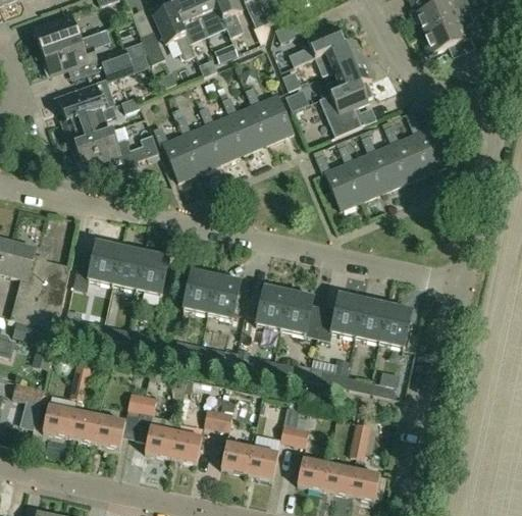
[(165,43),(175,39),(185,59),(194,55),(170,0),(169,0),(163,2),(165,8),(152,13),(165,43)]
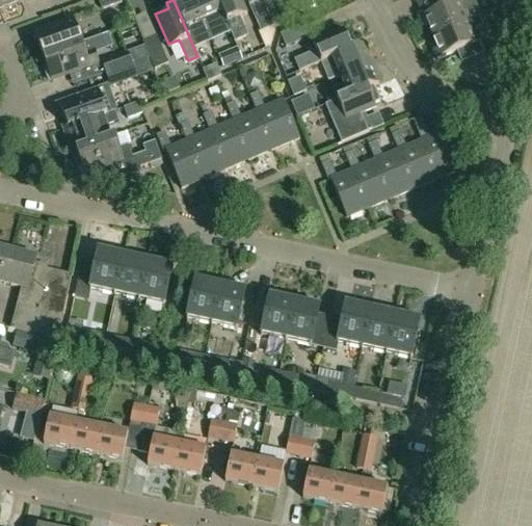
[(197,56),(189,35),(188,32),(206,24),(195,0),(174,0),(197,56)]
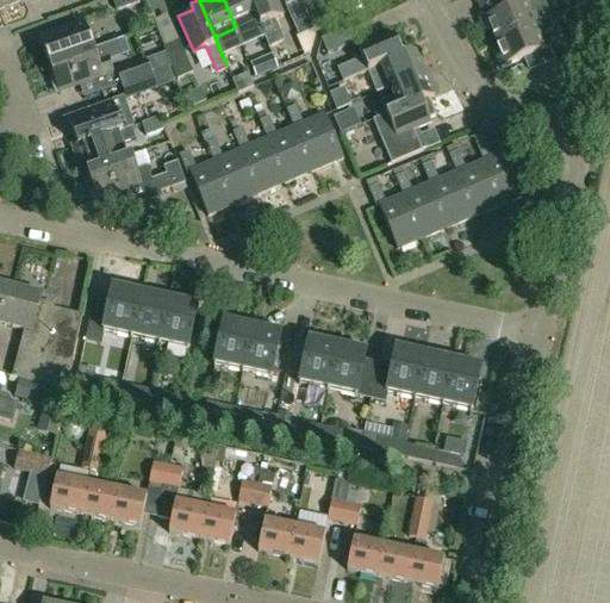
[(224,0),(236,28),(259,18),(250,0),(224,0)]
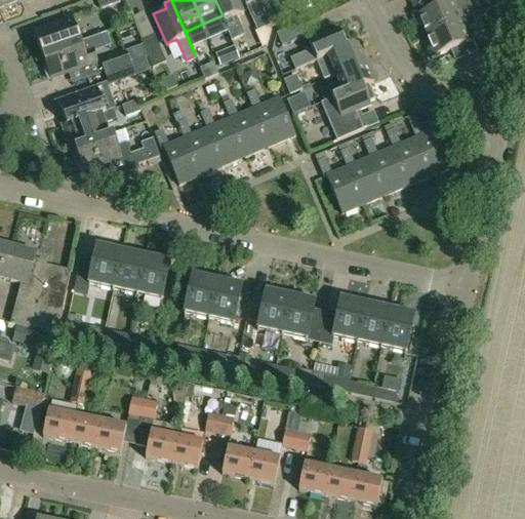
[(215,0),(223,15),(231,37),(245,31),(238,12),(243,9),(239,0),(215,0)]
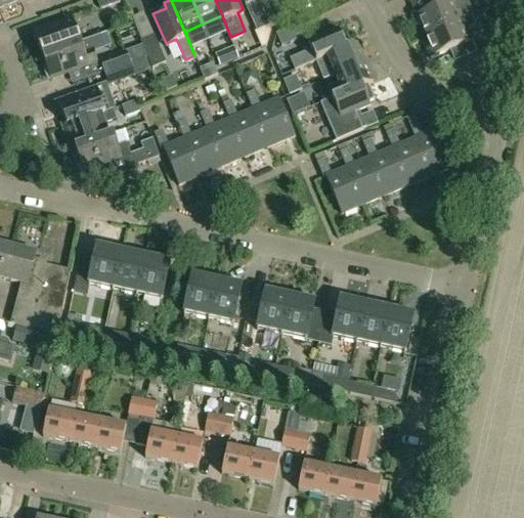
[(269,22),(260,0),(247,0),(245,1),(256,27),(269,22)]
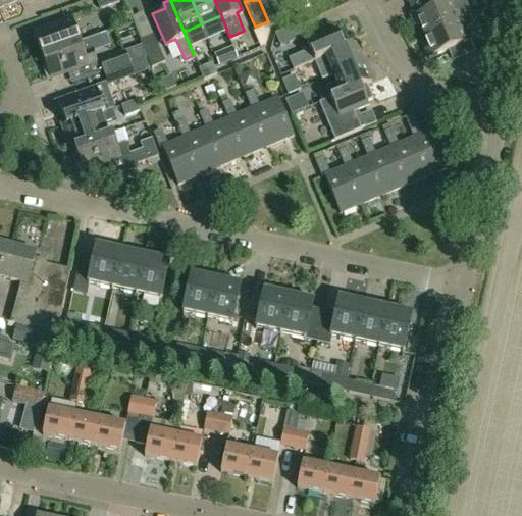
[(419,20),(424,32),(470,12),(467,3),(468,3),(467,0),(411,0),(416,11),(411,13),(415,21),(419,20)]
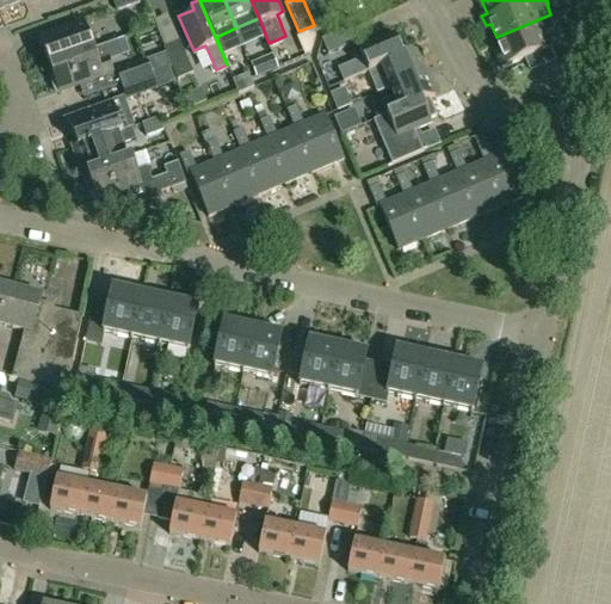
[(497,53),(501,63),(524,54),(530,67),(556,56),(550,42),(545,44),(539,31),(555,25),(550,14),(497,37),(503,50),(497,53)]
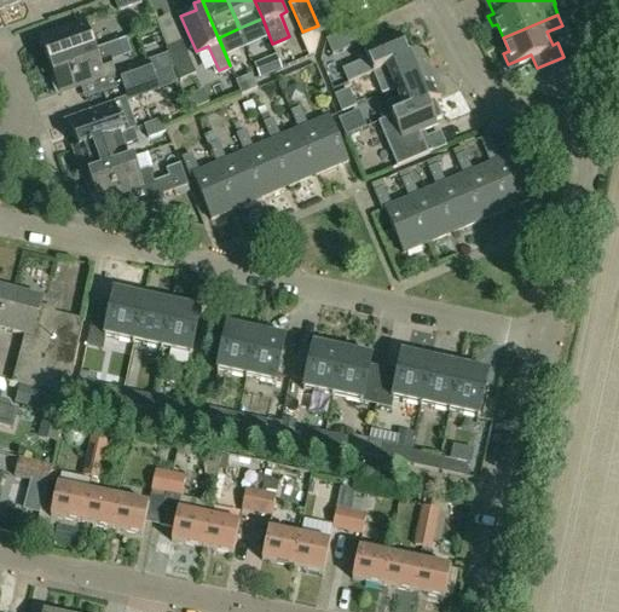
[(40,34),(50,62),(94,45),(85,18),(40,34)]
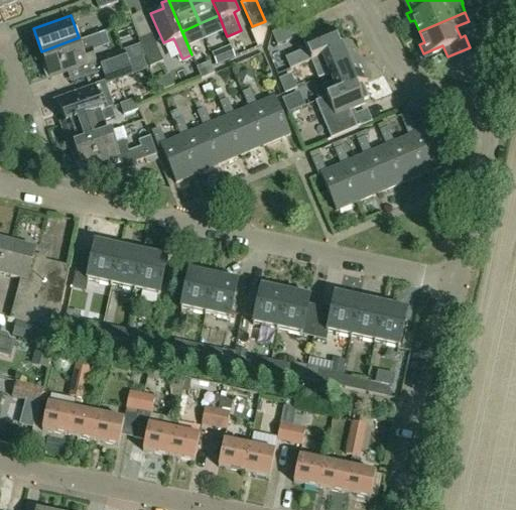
[(297,18),(272,29),(277,42),(303,31),(297,18)]
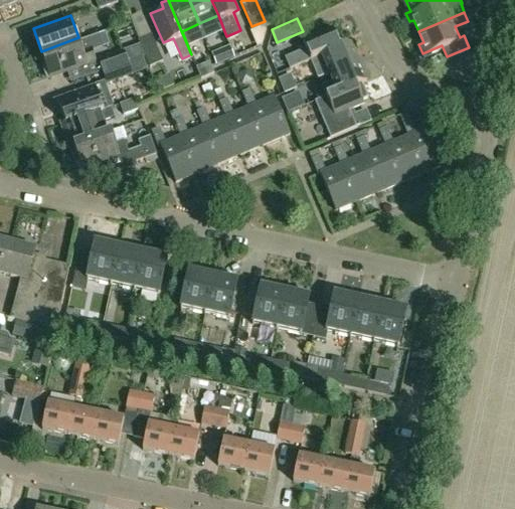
[(290,64),(302,59),(350,39),(350,38),(345,40),(342,34),(337,37),(331,24),(302,37),(305,45),(285,53),(290,64)]
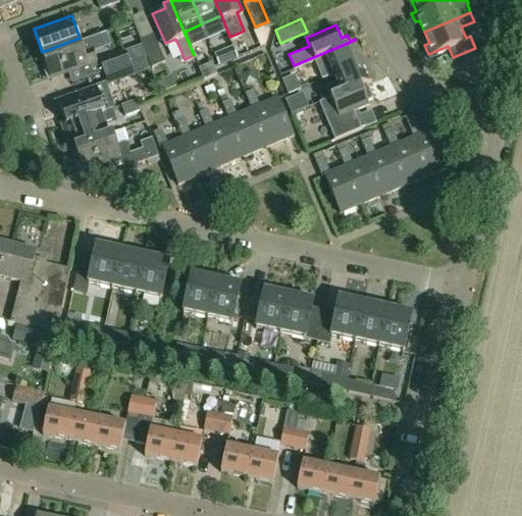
[(153,31),(140,37),(152,64),(164,58),(153,31)]
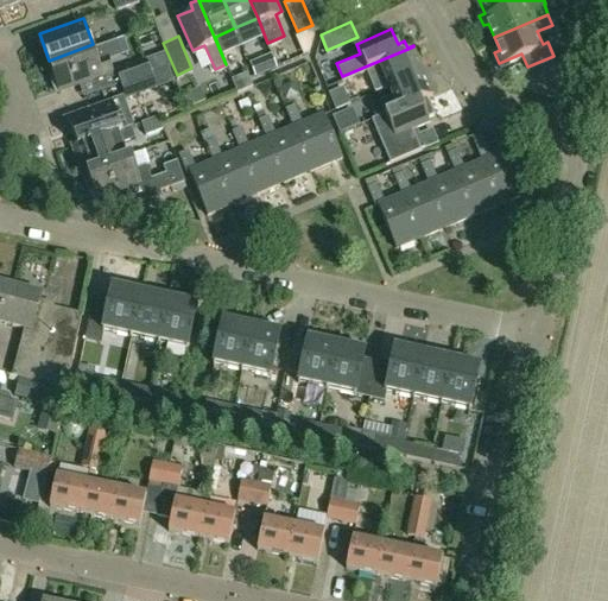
[(58,87),(112,68),(107,52),(96,57),(93,44),(49,61),(58,87)]
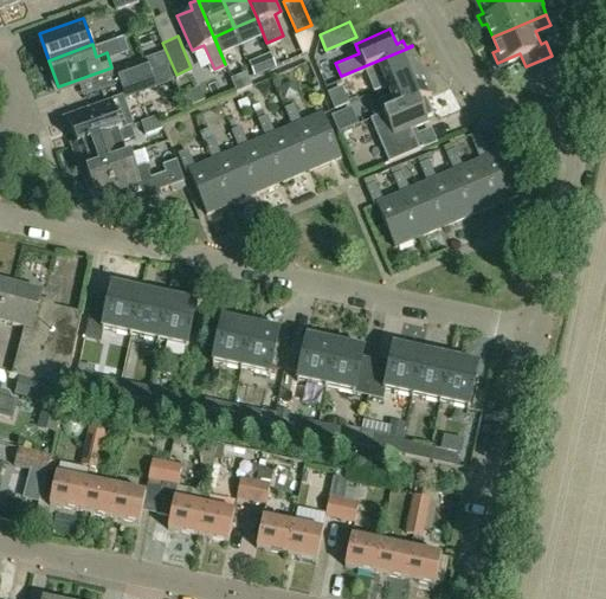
[(355,70),(365,66),(374,88),(387,83),(421,68),(412,46),(355,70)]
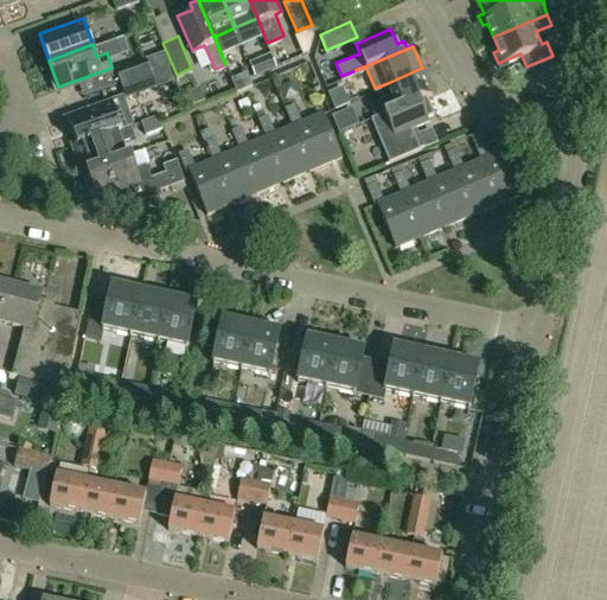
[(149,69),(145,56),(116,66),(121,80),(149,69)]
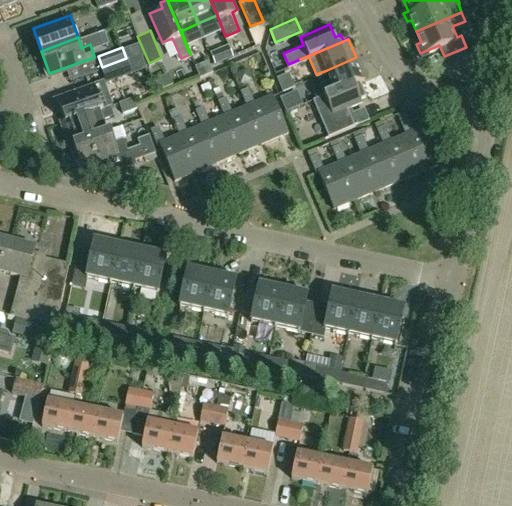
[(364,76),(356,57),(327,70),(330,77),(311,85),(316,95),(316,96),(324,93),(364,76)]
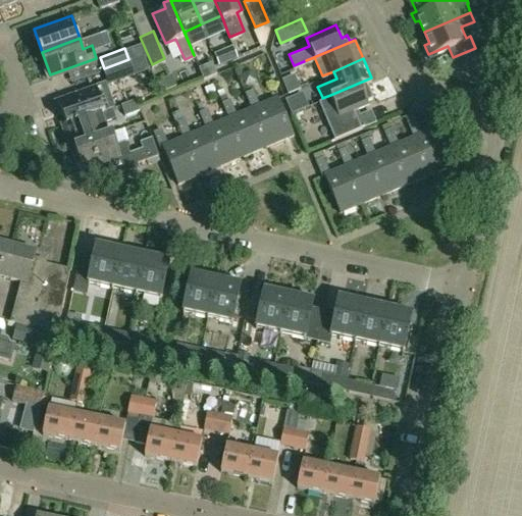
[(104,68),(108,80),(133,71),(128,59),(104,68)]
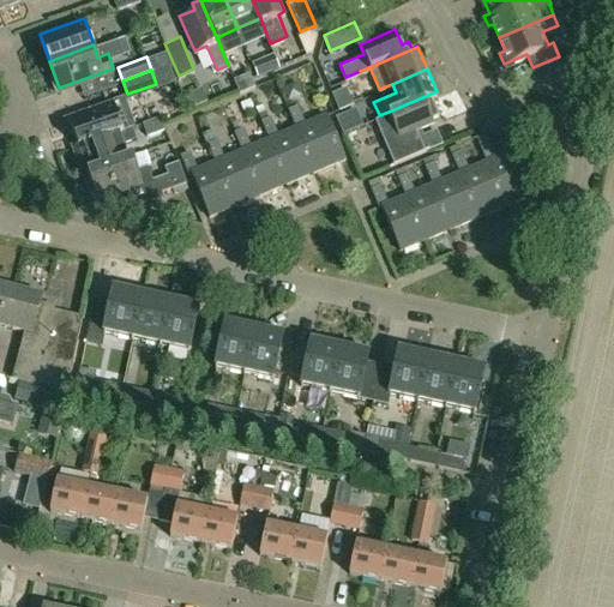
[(240,90),(254,83),(248,70),(234,76),(240,90)]
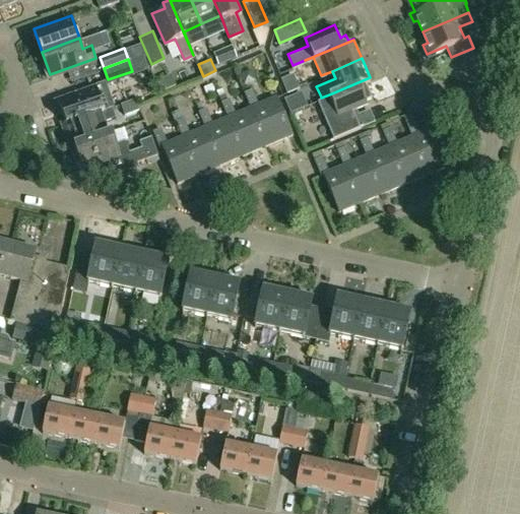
[(286,90),(299,85),(293,71),(281,76),(286,90)]
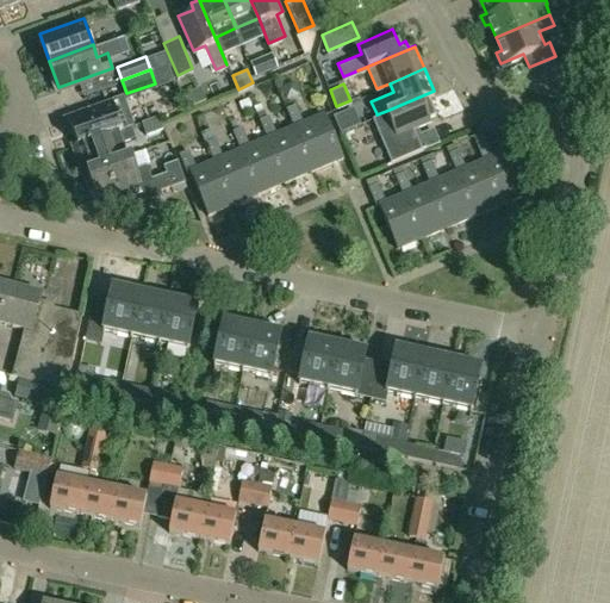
[(434,91),(386,111),(377,114),(377,113),(373,116),(391,160),(422,147),(414,125),(430,118),(428,113),(435,111),(428,94),(434,91)]
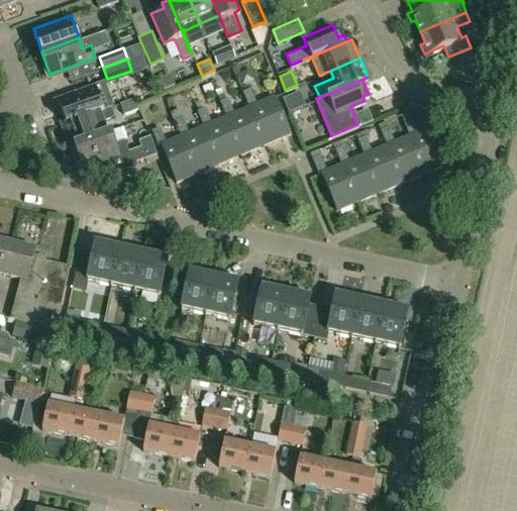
[(95,84),(58,97),(66,119),(62,120),(62,121),(103,106),(111,104),(114,103),(104,78),(94,81),(95,84)]
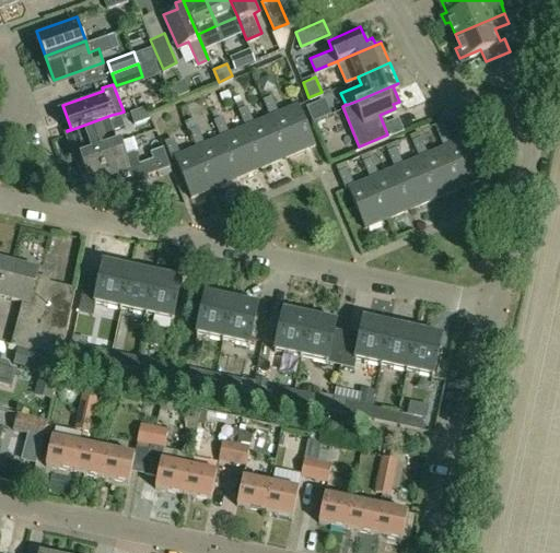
[(270,93),(263,96),(269,114),(272,113),(290,152),(315,141),(298,102),(278,110),(270,93)]
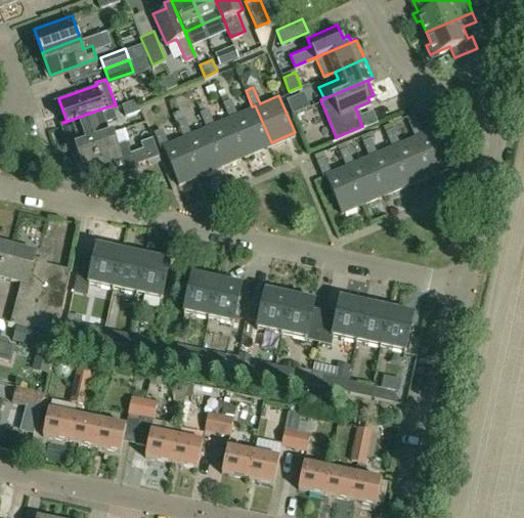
[(125,113),(140,108),(136,96),(122,102),(125,113)]
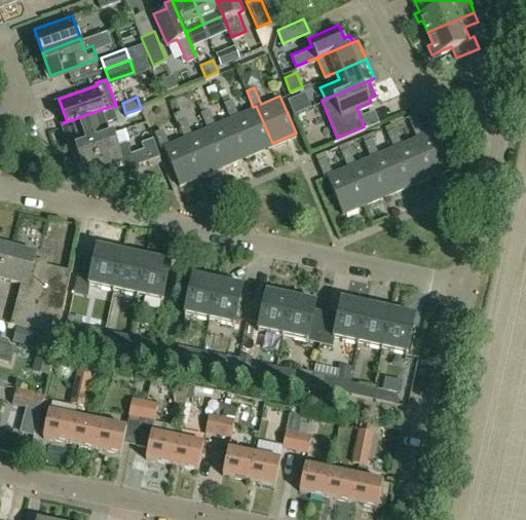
[(223,101),(230,117),(233,115),(249,153),(272,143),(256,106),(253,107),(238,113),(231,97),(223,101)]
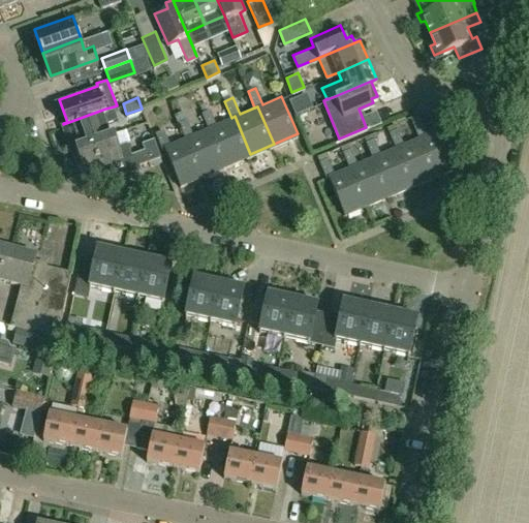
[(63,124),(71,147),(114,131),(110,132),(105,121),(118,117),(114,106),(105,109),(63,124)]
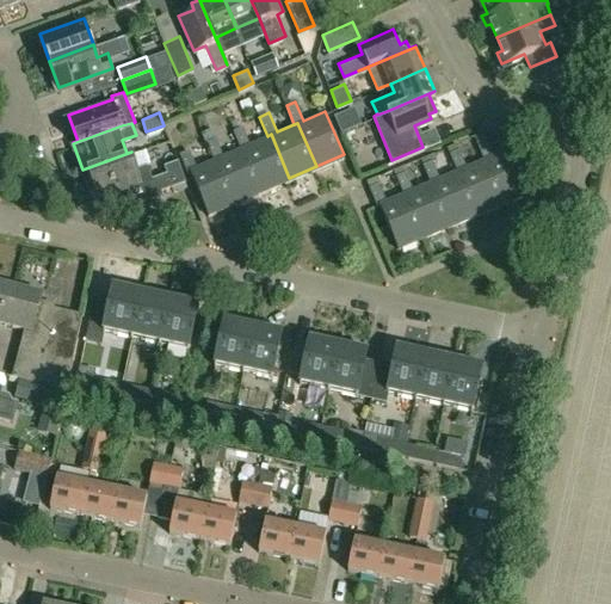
[(233,128),(241,147),(244,146),(263,189),(289,178),(271,134),(267,136),(250,143),(242,124),(233,128)]
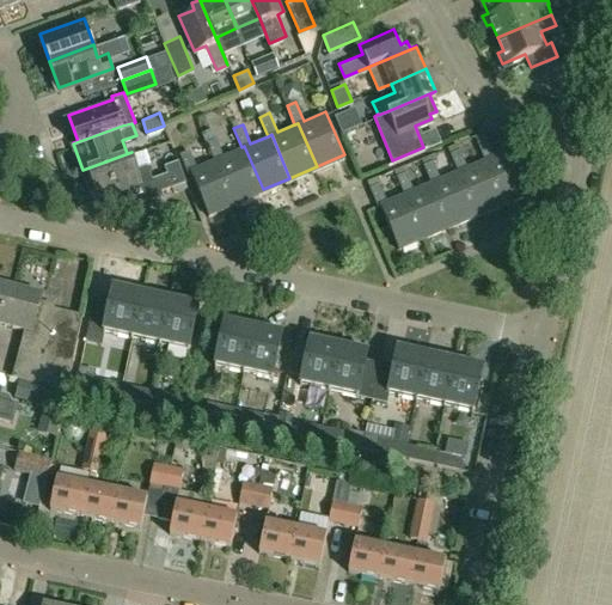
[(207,140),(214,159),(218,158),(236,201),(263,189),(244,146),(242,147),(224,156),(215,135),(207,140)]
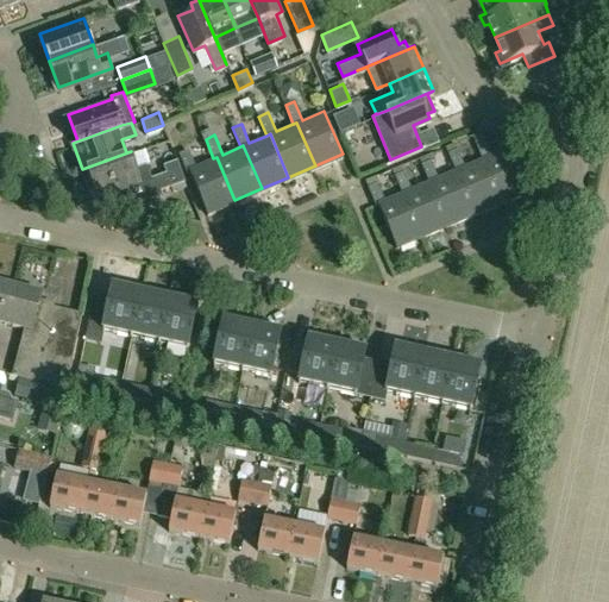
[(482,157),(487,156),(504,199),(532,188),(513,144),(491,154),(483,135),(475,138),(482,157)]
